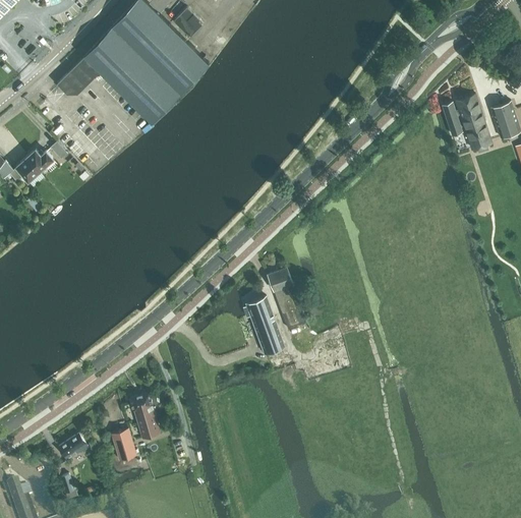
[(0,0),(0,19),(19,0),(0,0)]
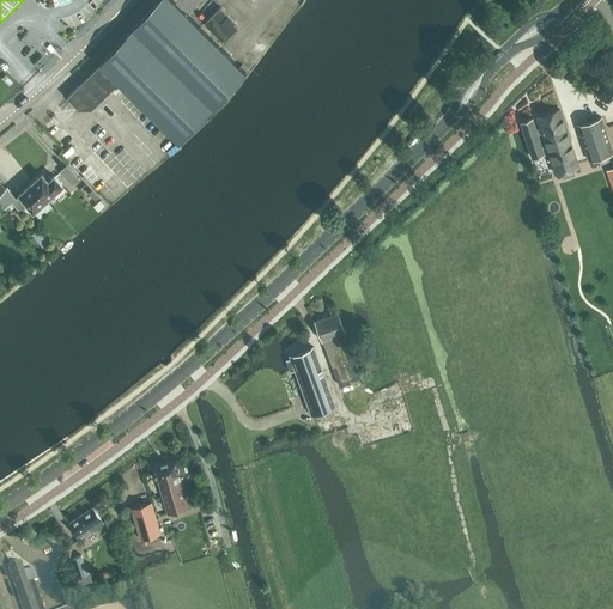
[(101,68),(117,85),(178,145),(244,77),(167,0),(163,0),(99,67),(101,68)]
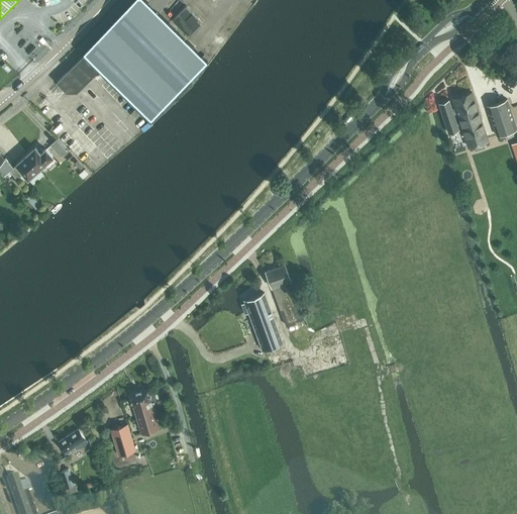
[(173,22),(189,38),(200,26),(197,22),(199,21),(186,8),(173,22)]
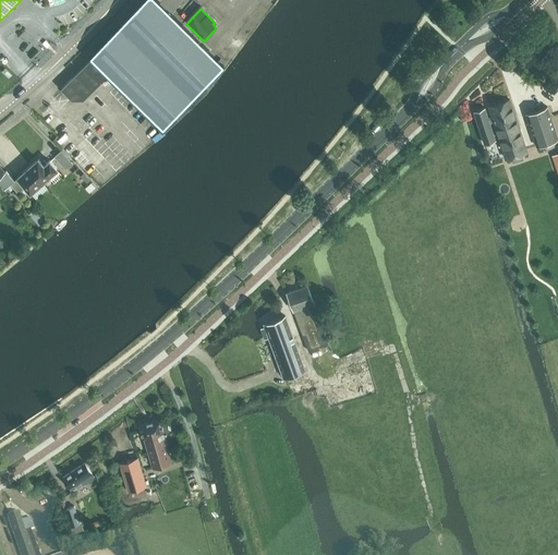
[(83,101),(107,77),(92,62),(61,92),(72,101),(83,101)]
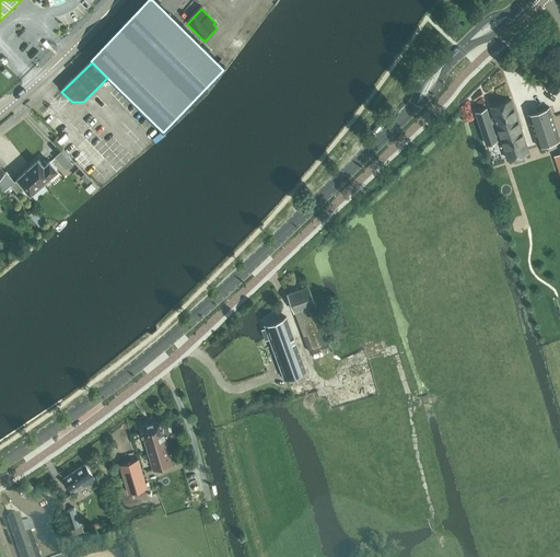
[(6,70),(2,73),(9,81),(12,78),(6,70)]
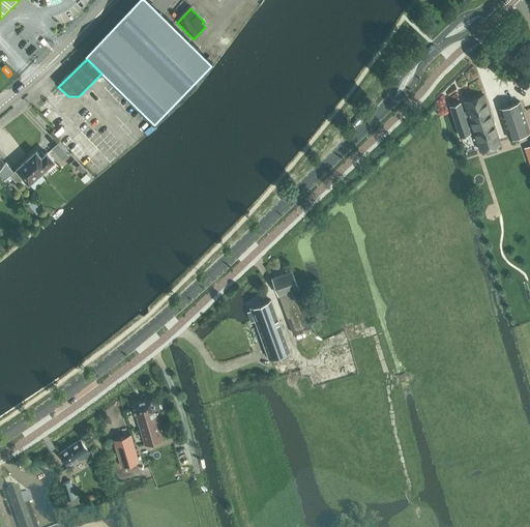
[(461,105),(450,108),(461,139),(471,136),(470,134),(474,133),(480,152),(486,151),(488,157),(497,153),(495,148),(500,146),(483,96),(464,104),(467,113),(464,114),(461,105)]
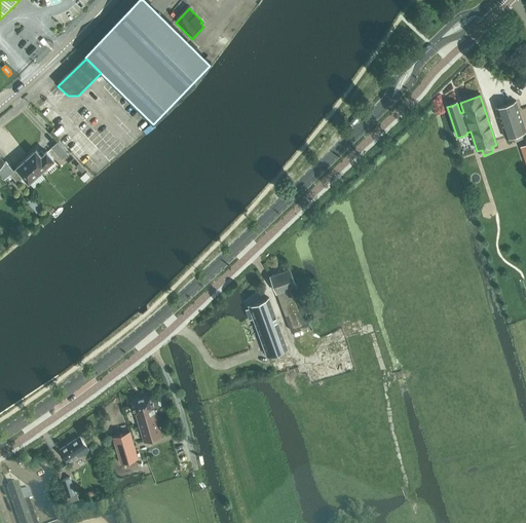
[(525,133),(516,103),(495,110),(505,140),(525,133)]
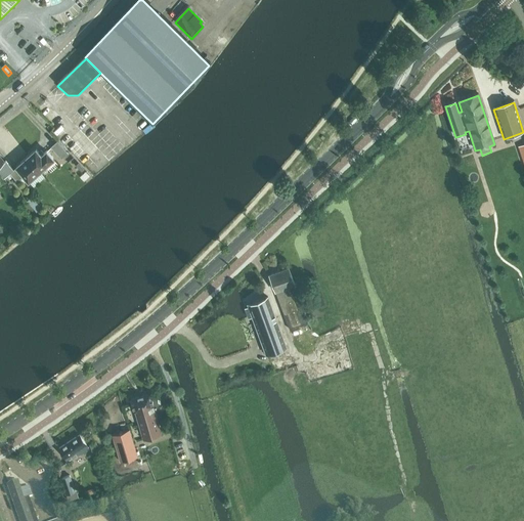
[(68,157),(56,144),(51,149),(61,162),(68,157)]
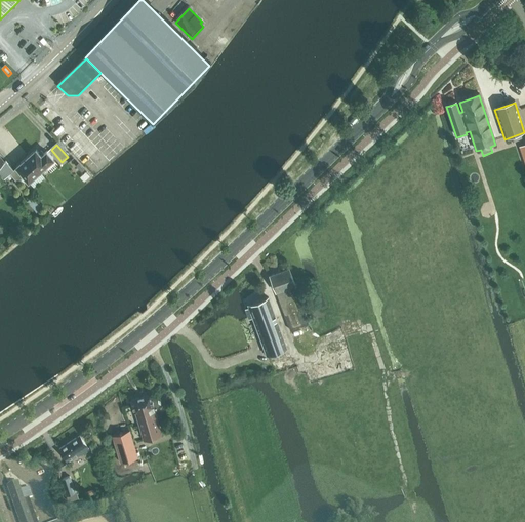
[(36,151),(27,159),(41,174),(47,169),(45,167),(53,160),(46,153),(44,156),(42,153),(39,155),(36,151)]
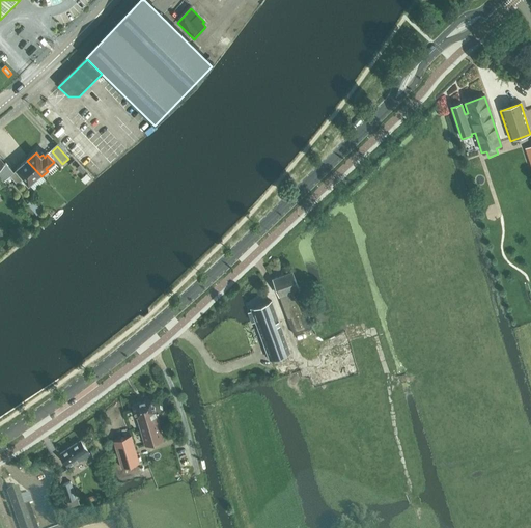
[(10,177),(10,178),(17,187),(25,181),(29,185),(33,181),(34,182),(42,176),(27,161),(16,170),(17,171),(14,174),(14,175),(10,177)]
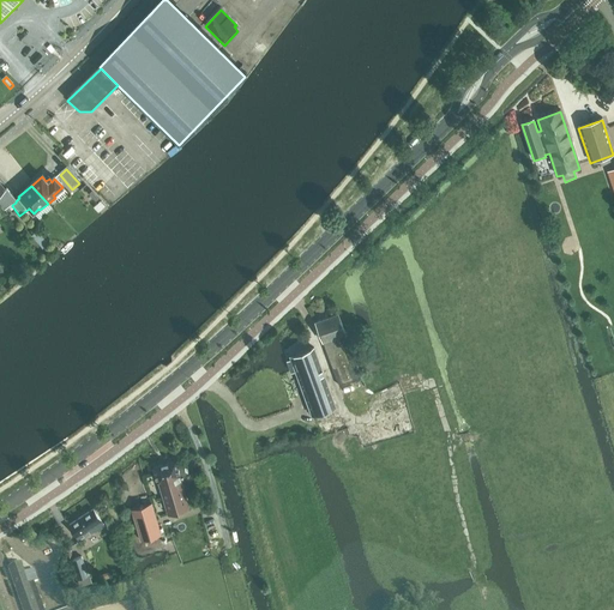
[(0,205),(5,212),(12,206),(12,205),(16,203),(16,201),(10,194),(6,191),(4,192),(0,194),(0,205)]
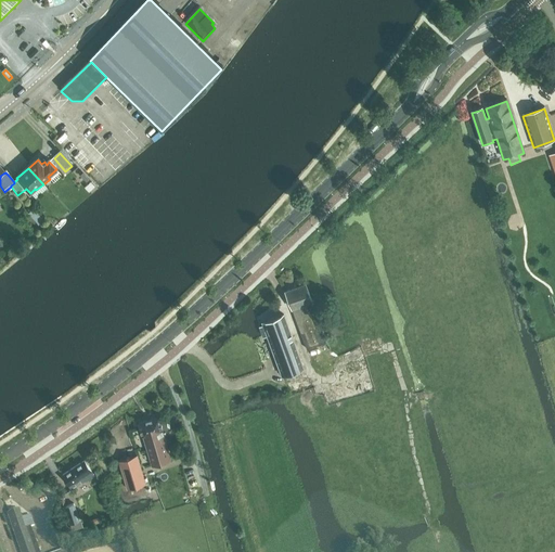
[(42,209),(38,214),(44,222),(50,218),(42,209)]
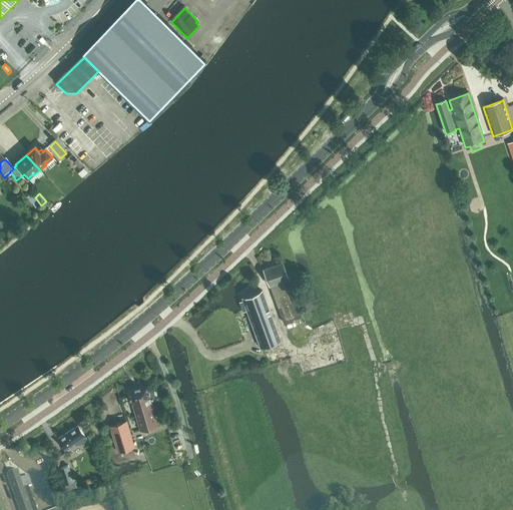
[(32,195),(28,198),(36,209),(41,205),(32,195)]
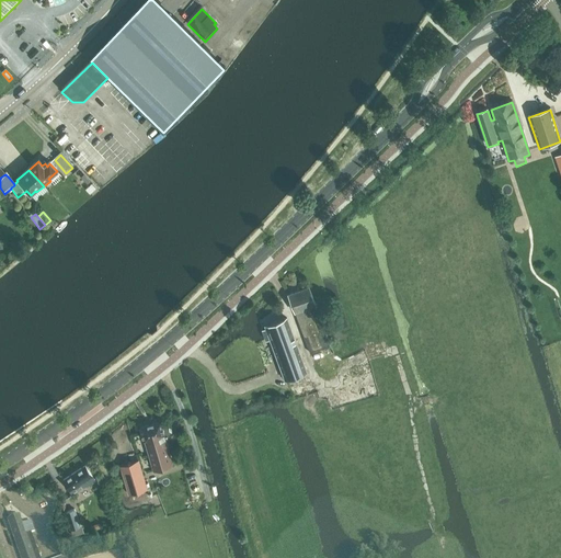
[(288,297),(310,355),(318,353),(330,349),(308,289),(290,296),(288,297)]
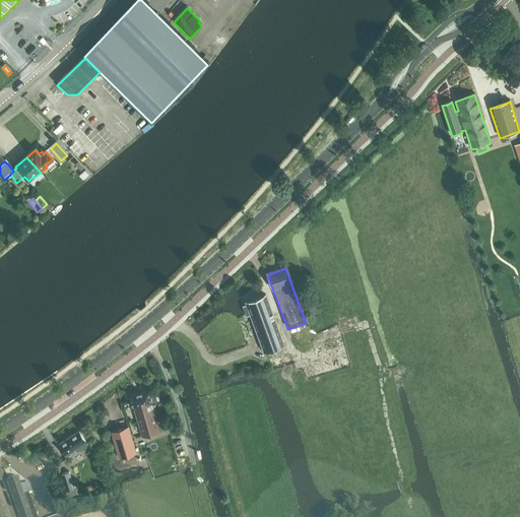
[(246,305),(247,307),(243,309),(247,319),(251,317),(265,356),(284,348),(266,297),(246,305)]
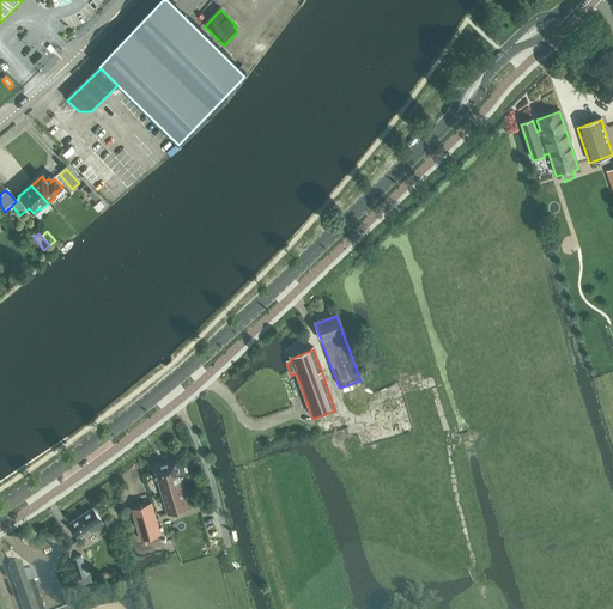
[(152,469),(157,483),(168,516),(189,510),(178,476),(180,476),(175,462),(152,469)]
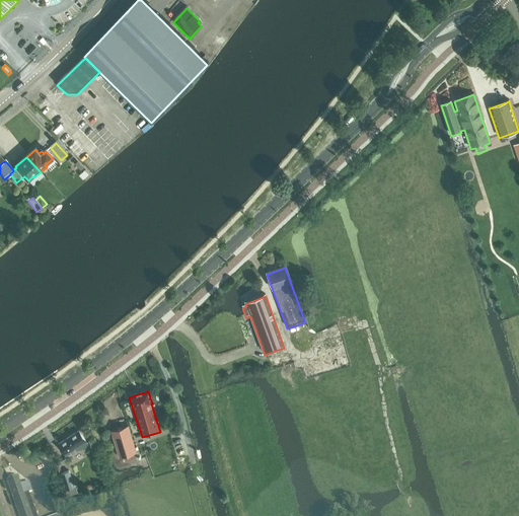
[(128,428),(112,432),(120,459),(136,454),(128,428)]
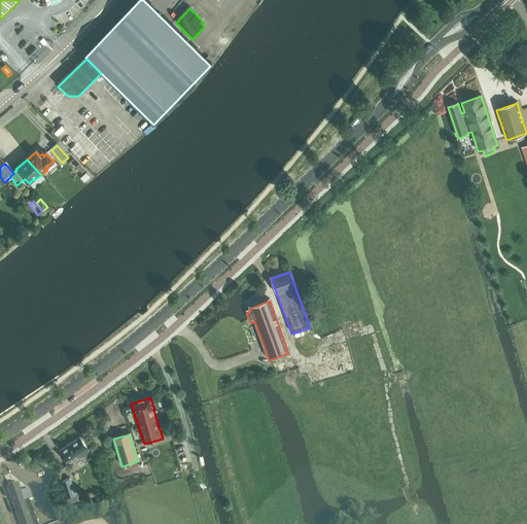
[(60,453),(68,466),(89,453),(79,441),(60,453)]
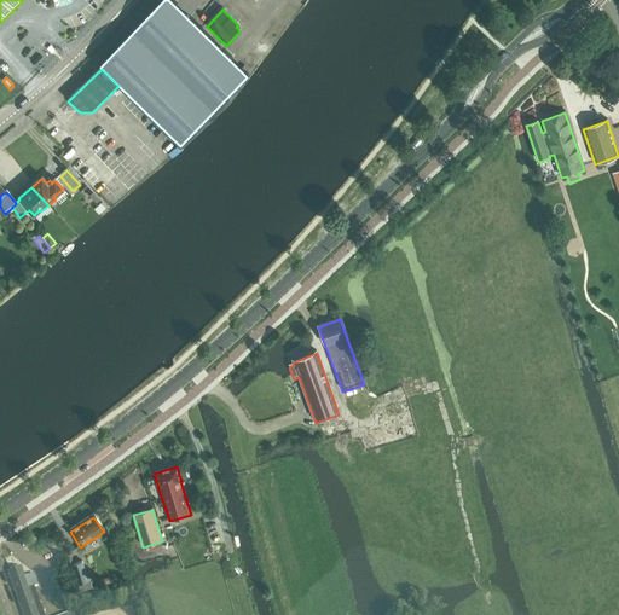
[(114,526),(106,528),(111,538),(117,534),(114,526)]
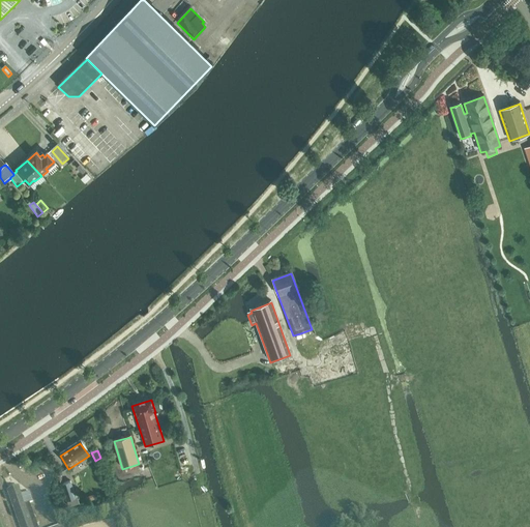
[(62,487),(67,502),(77,499),(70,484),(62,487)]
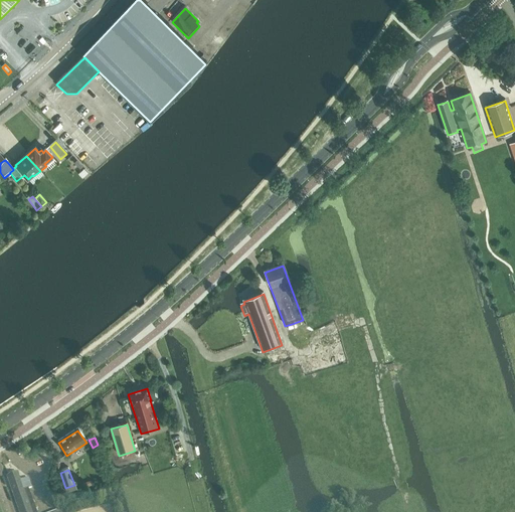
[(34,511),(27,493),(30,491),(30,489),(27,483),(20,486),(17,477),(6,481),(17,511),(34,511)]
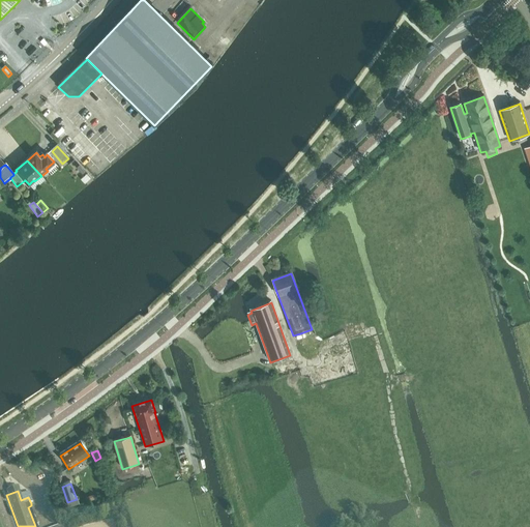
[(8,526),(0,505),(0,526),(8,526)]
